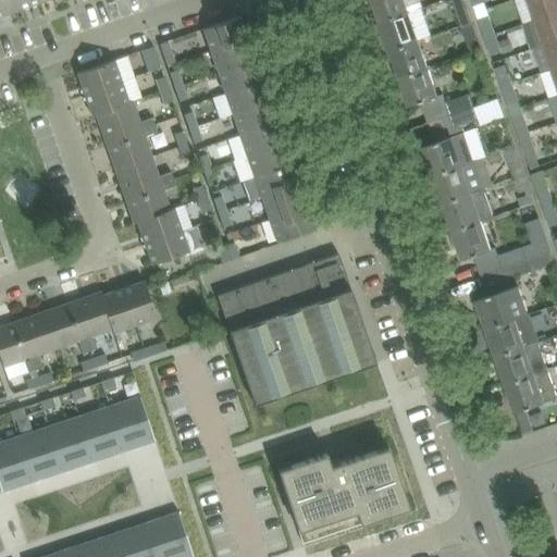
[(0,0),(0,15),(10,13),(4,0),(0,0)]
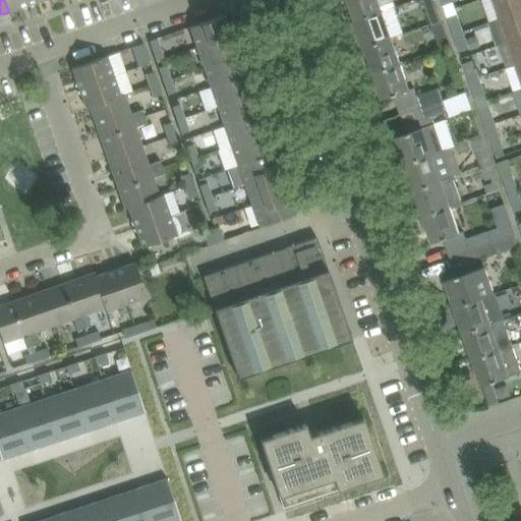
[(29,5),(26,0),(4,0),(9,12),(29,5)]
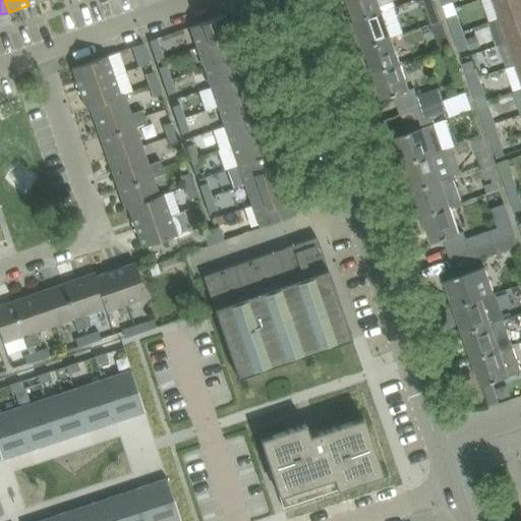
[(393,0),(349,0),(356,20),(383,11),(396,6),(393,0)]
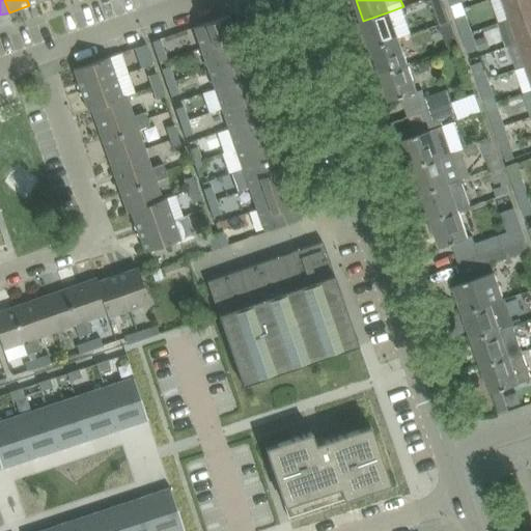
[(530,11),(530,0),(505,0),(511,18),(510,18),(511,19),(530,11)]
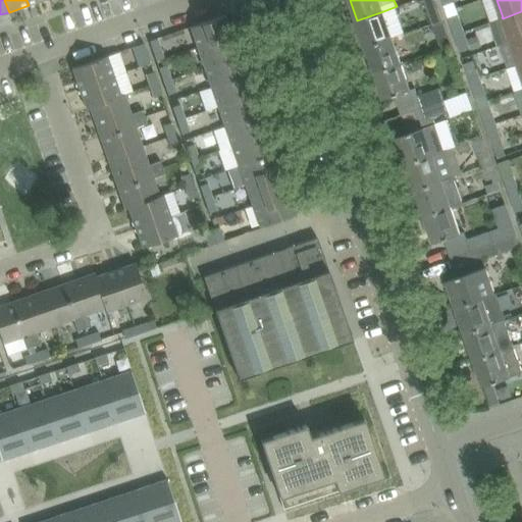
[(438,6),(437,6),(428,9),(432,23),(442,19),(438,6)]
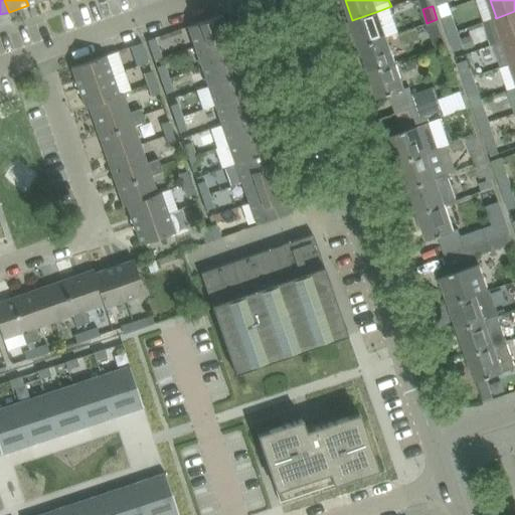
[(352,20),(348,22),(352,34),(356,32),(361,46),(387,37),(378,11),(352,20)]
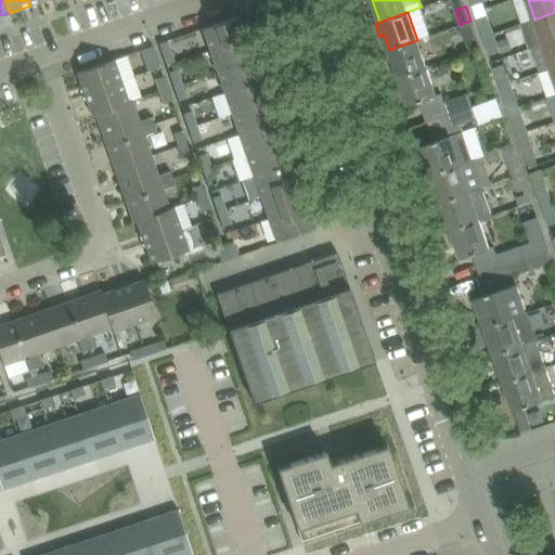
[(554,39),(554,12),(536,20),(544,43),(554,39)]
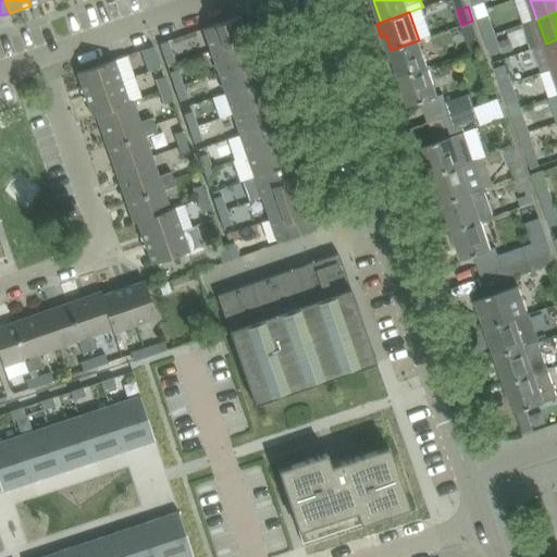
[(246,29),(240,15),(203,28),(211,49),(250,36),(248,28),(246,29)]
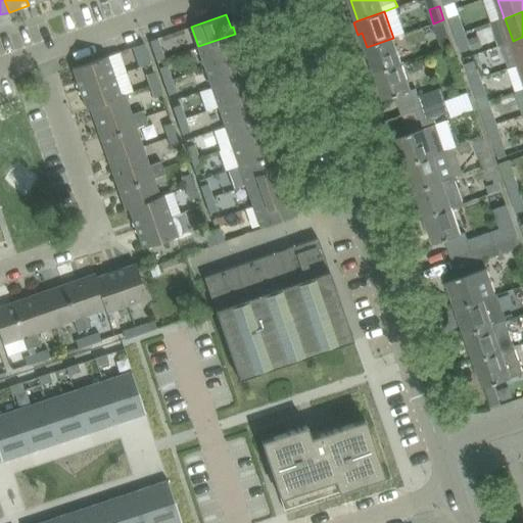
[(460,14),(450,17),(457,35),(466,31),(460,14)]
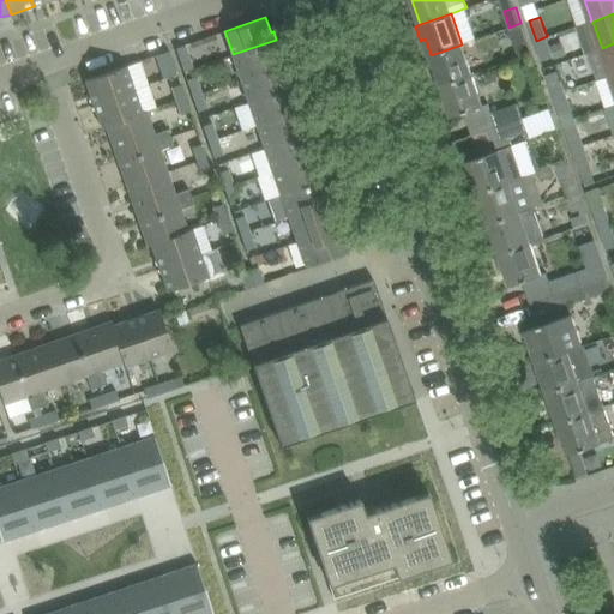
[(515,44),(525,40),(521,23),(509,28),(515,44)]
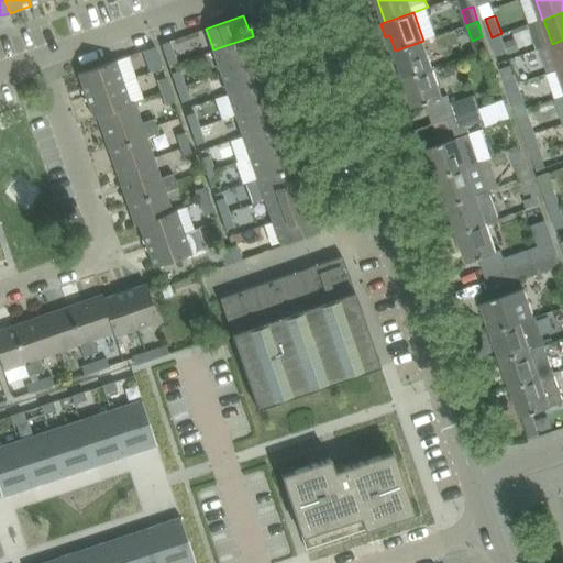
[(508,52),(501,33),(492,37),(497,56),(508,52)]
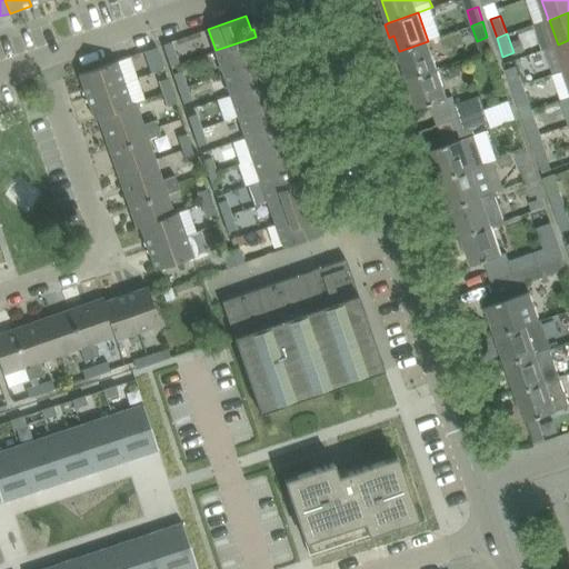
[(263,58),(256,37),(216,50),(223,72),(263,58)]
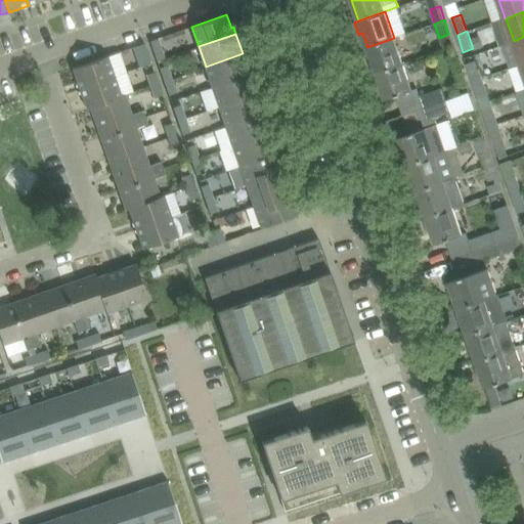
[(523,63),(523,37),(514,41),(522,64),(523,63)]
